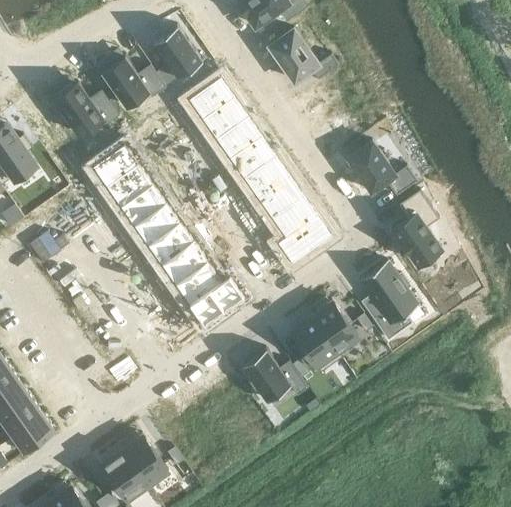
[(242,0),(243,1),(239,4),(248,17),(257,28),(280,12),(287,22),(308,8),(302,0),(293,0),(290,3),(287,0),(242,0)]
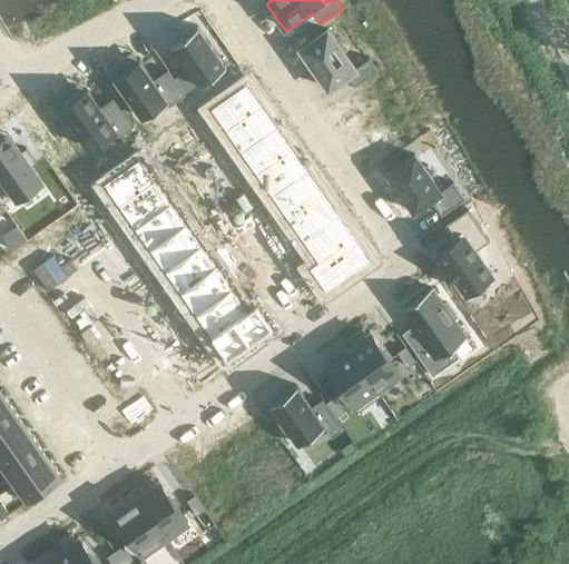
[(198,30),(173,49),(200,89),(227,70),(198,30)]
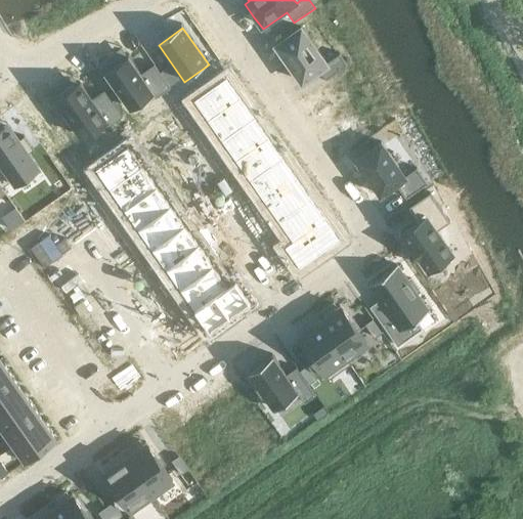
[(302,31),(276,48),(302,85),(319,74),(327,84),(348,69),(340,57),(327,67),(302,31)]
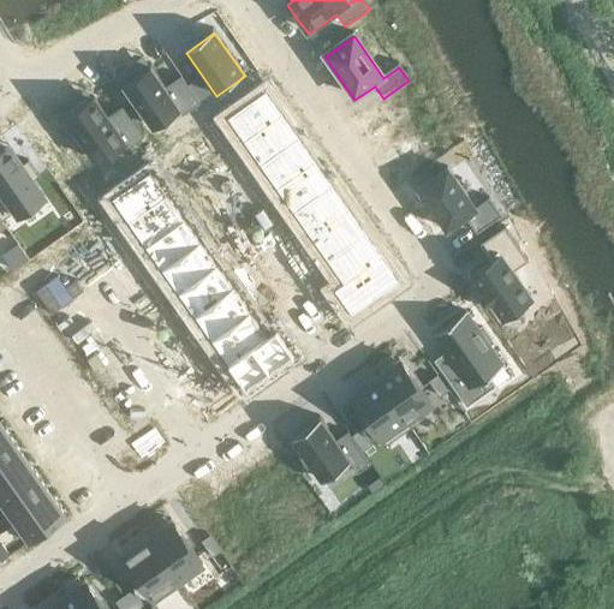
[(124,88),(124,89),(154,132),(180,113),(184,119),(202,107),(182,79),(166,91),(151,70),(150,70),(139,78),(138,77),(126,87),(124,88)]
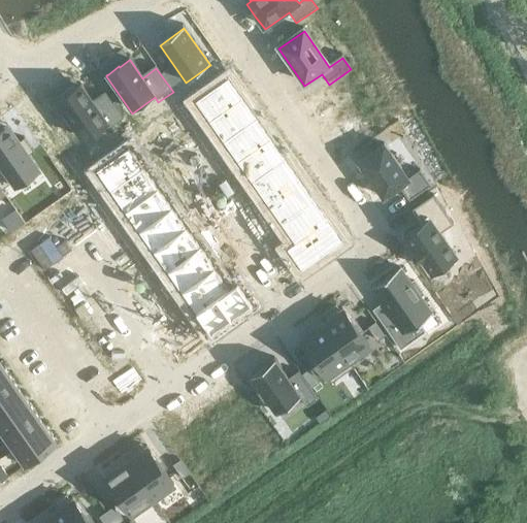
[(342,94),(321,108),(330,121),(328,122),(339,137),(340,136),(350,149),(372,132),(367,125),(368,124),(365,120),(364,121),(360,113),(364,110),(352,93),(353,93),(350,89),(370,74),(364,62),(334,83),(342,94)]
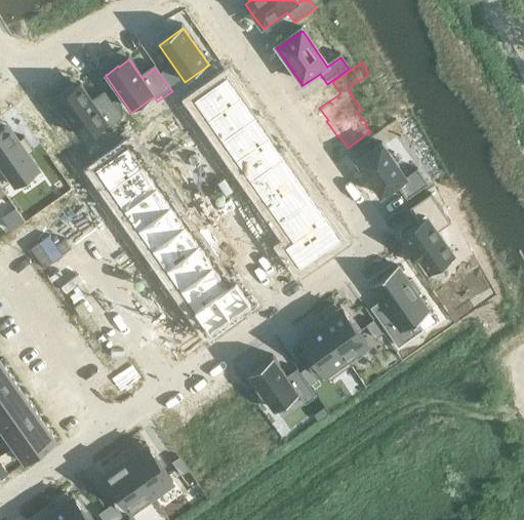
[(228,78),(194,102),(208,123),(242,98),(228,78)]
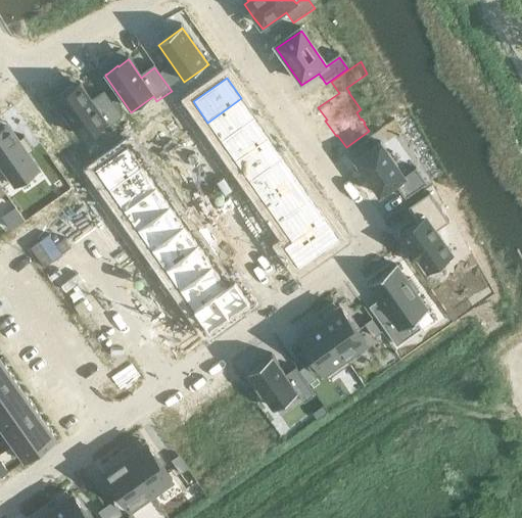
[(58,101),(57,102),(64,113),(62,115),(70,127),(73,126),(83,140),(105,125),(108,129),(123,119),(104,94),(92,103),(81,86),(79,87),(58,101)]
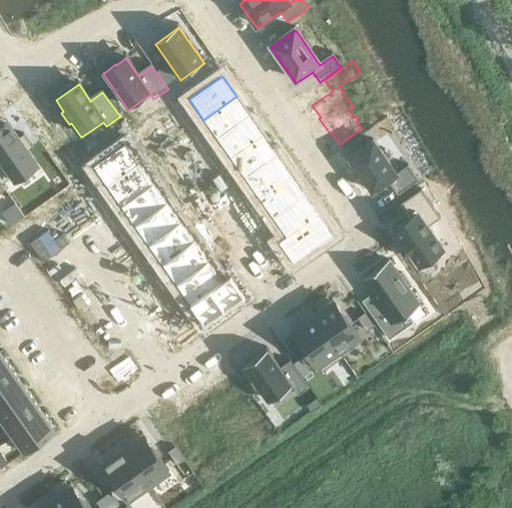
[(236,96),(203,120),(217,139),(250,116),(236,96)]
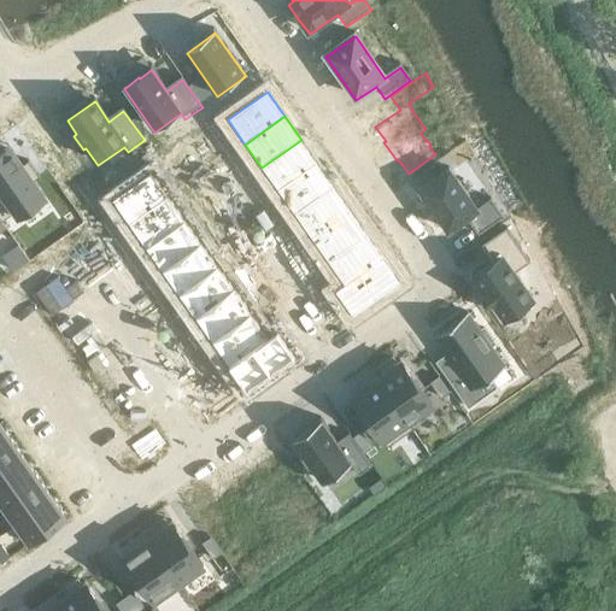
[(301,140),(262,168),(279,192),(318,163),(301,140)]
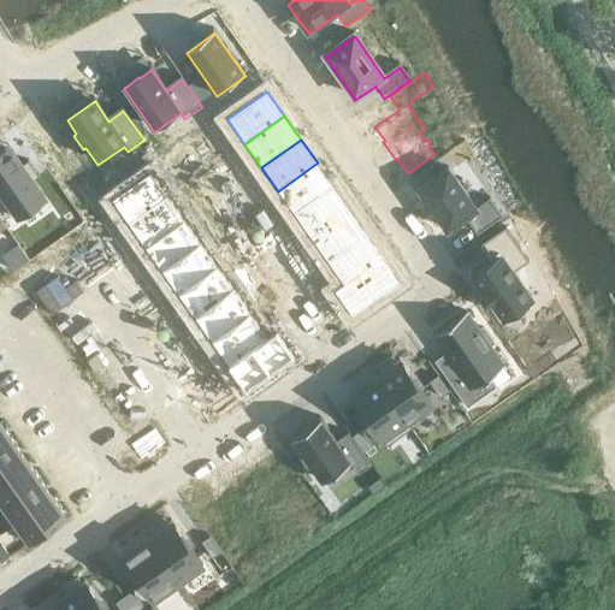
[(182,152),(190,164),(206,153),(197,141),(182,152)]
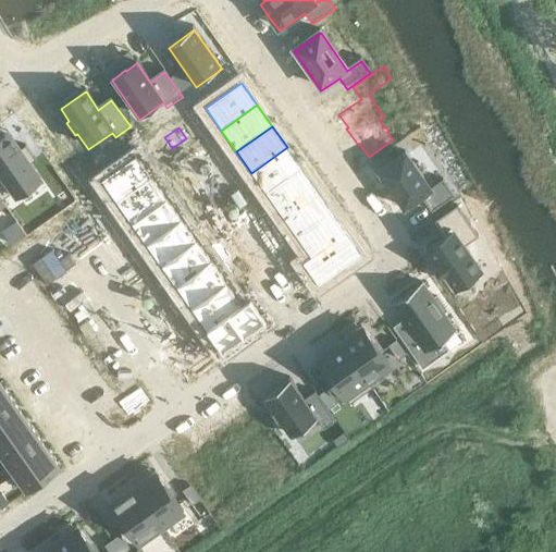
[(0,199),(2,204),(15,195),(17,198),(41,182),(31,167),(36,163),(26,148),(21,152),(12,139),(0,147),(0,199)]
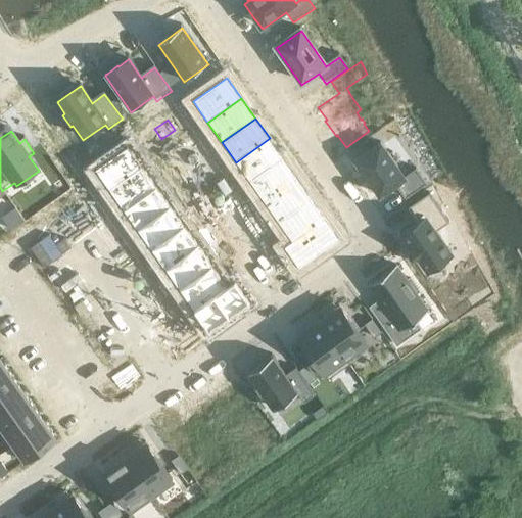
[(192,148),(185,138),(179,143),(186,153),(192,148)]
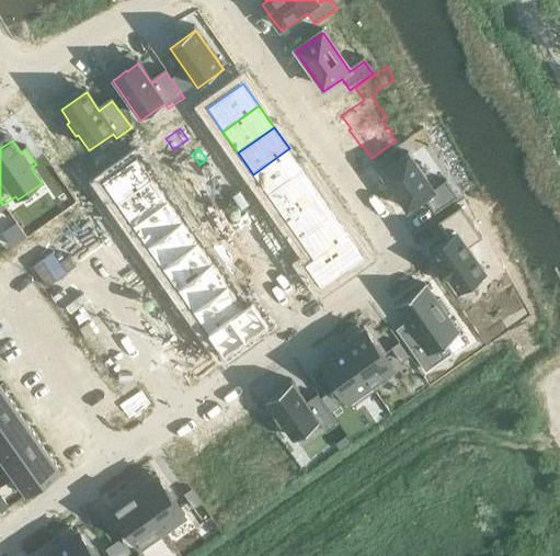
[(289,148),(253,174),(267,196),(305,170),(289,148)]
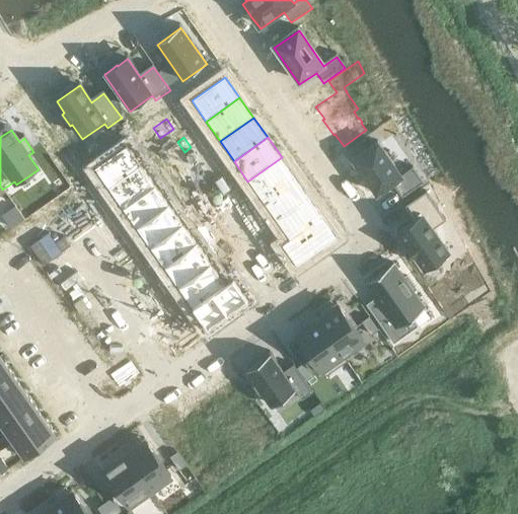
[(378,144),(353,162),(377,197),(392,187),(402,201),(425,186),(414,169),(401,177),(378,144)]
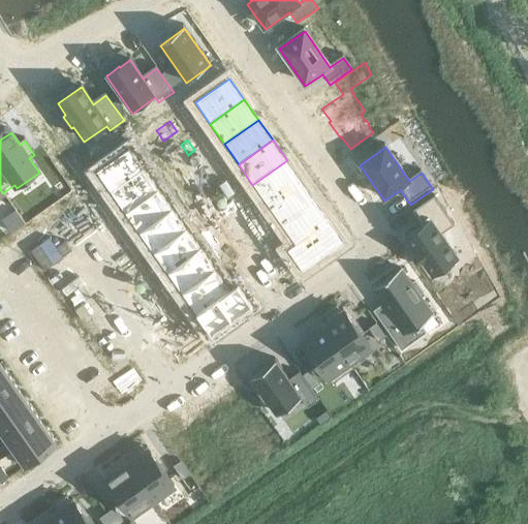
[(130,148),(96,173),(111,193),(145,170),(130,148)]
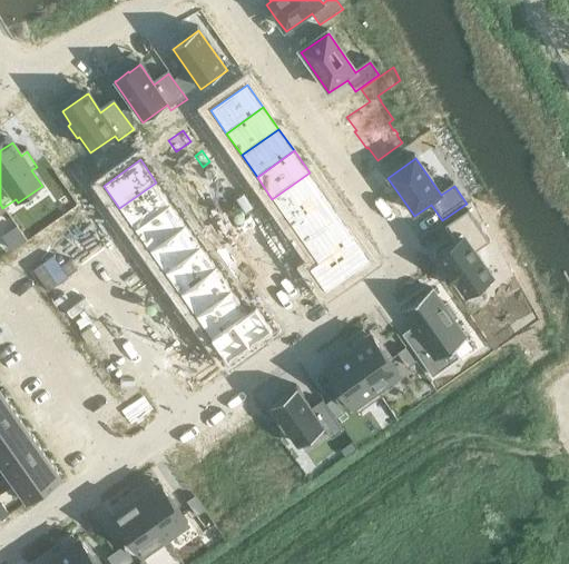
[(180,166),(188,177),(196,171),(188,160),(180,166)]
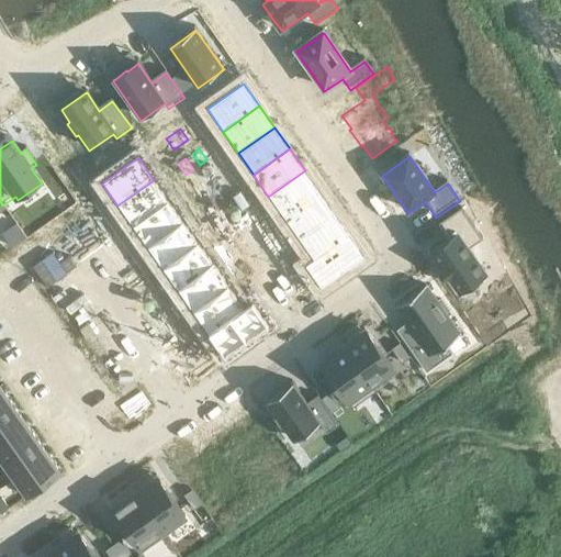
[(305,170),(268,197),(283,218),(321,192),(305,170)]
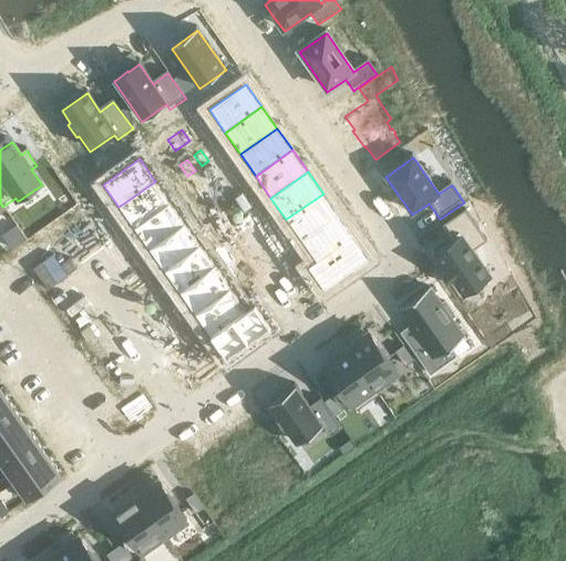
[(215,185),(224,198),(232,193),(234,191),(225,178),(215,185)]
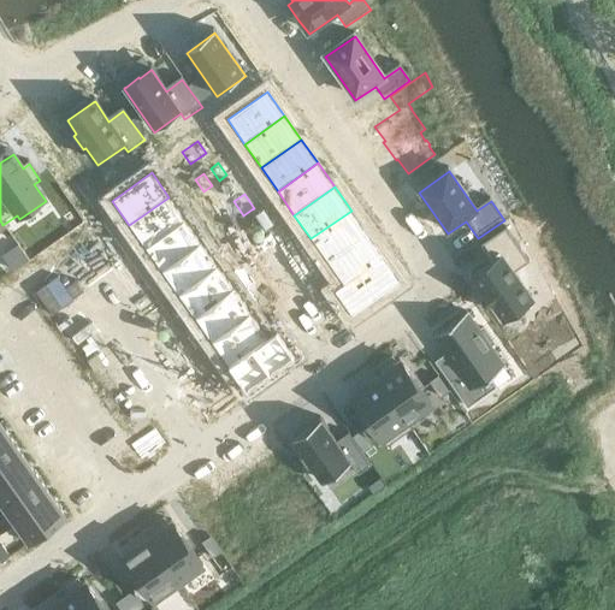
[(169,197),(129,225),(146,249),(185,220),(169,197)]
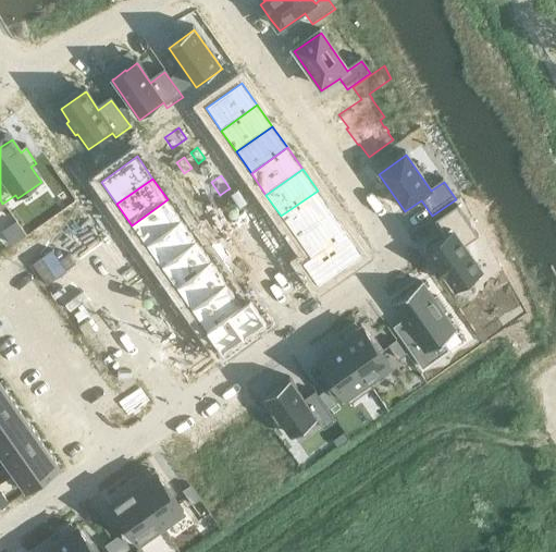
[(199,194),(207,205),(213,199),(206,188),(199,194)]
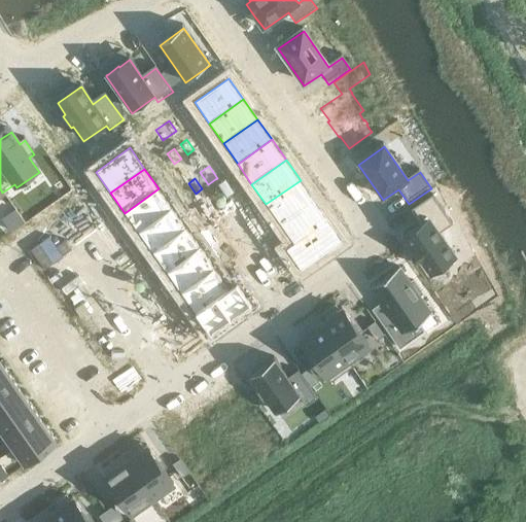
[(215,179),(208,184),(215,195),(222,189),(215,179)]
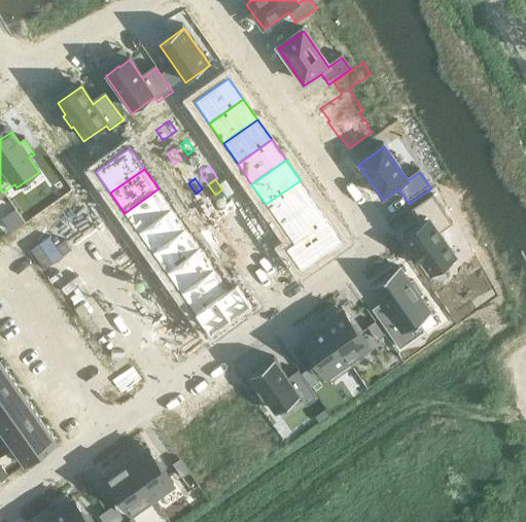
[(301,180),(266,204),(280,224),(314,200),(301,180)]
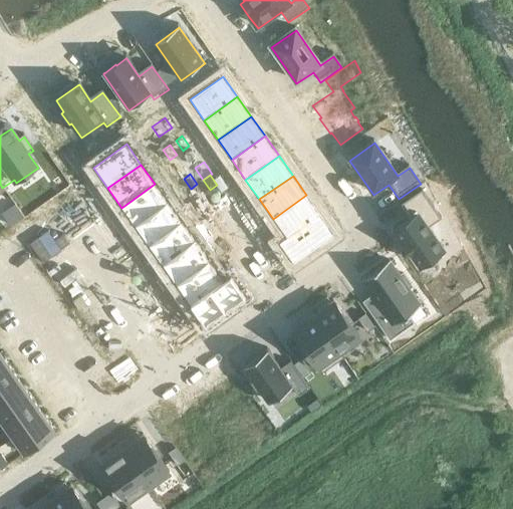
[(155,184),(121,208),(136,228),(169,204),(155,184)]
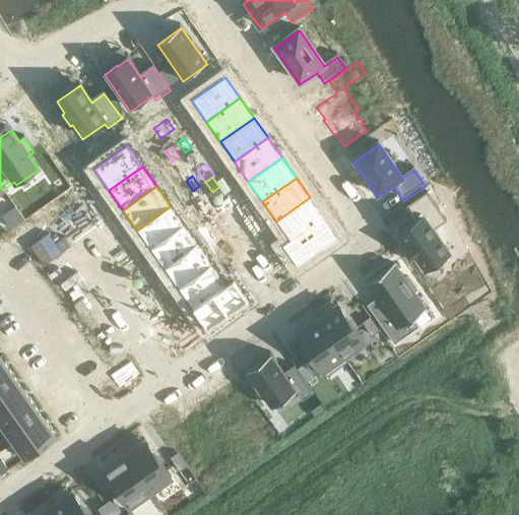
[(199,186),(193,191),(199,201),(206,196),(199,186)]
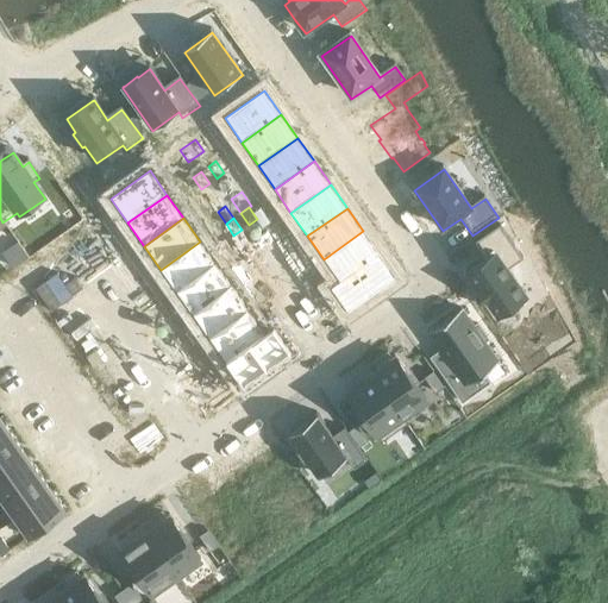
[(484,263),(469,274),(499,316),(526,297),(508,272),(524,261),(501,228),(474,247),(484,263)]
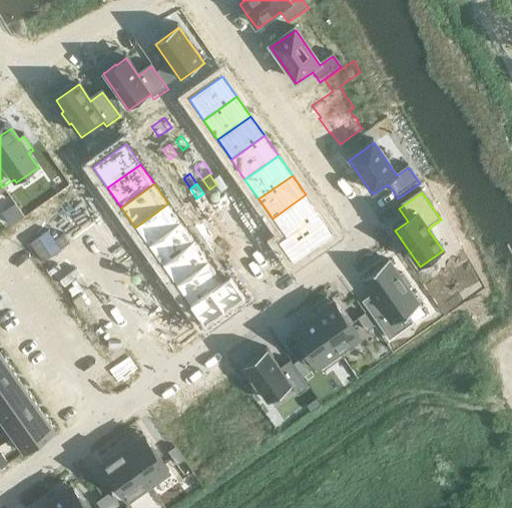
[(306,194),(273,218),(287,237),(299,228),(320,213),(306,194)]
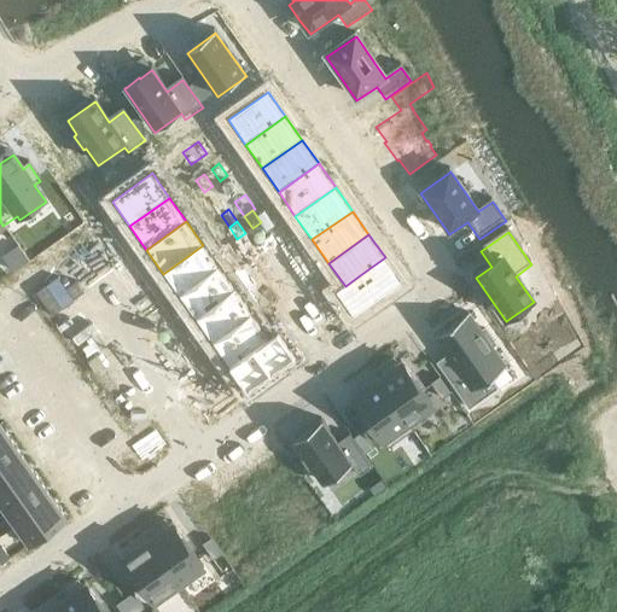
[(203,245),(163,274),(179,297),(220,269),(203,245)]
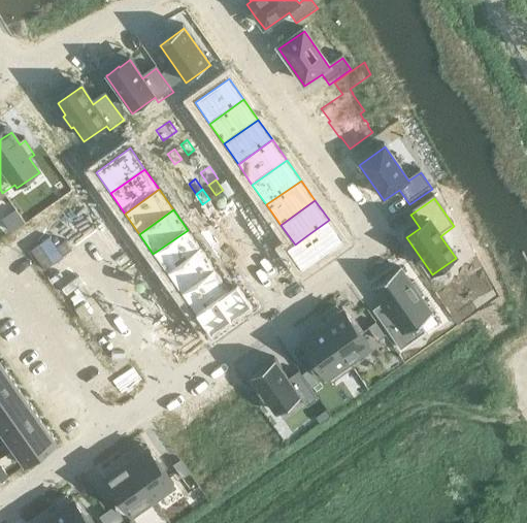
[(254,229),(246,219),(239,224),(246,234),(254,229)]
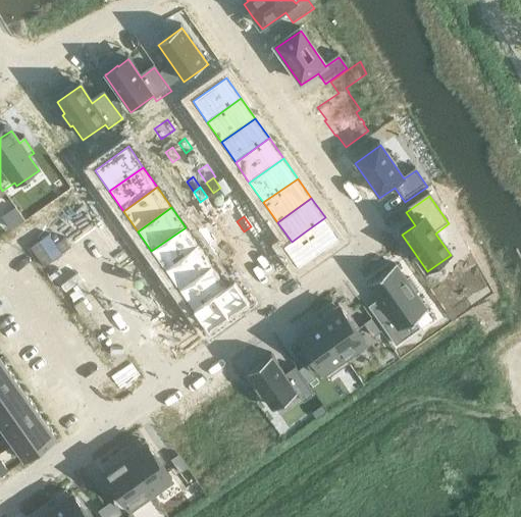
[(325,217),(304,233),(320,255),(341,240),(325,217)]
